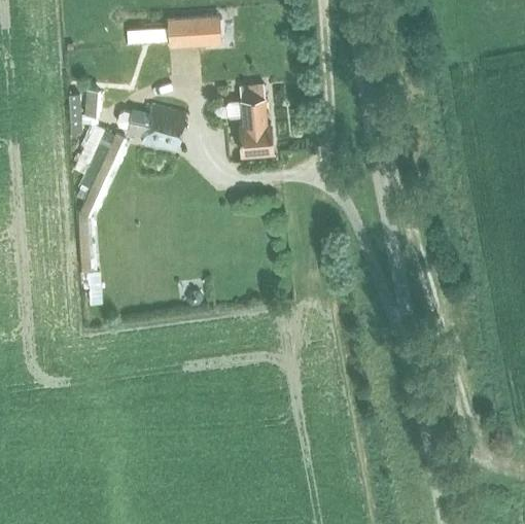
[(217,18),(167,21),(167,28),(168,42),(168,48),(218,45),(217,18)]
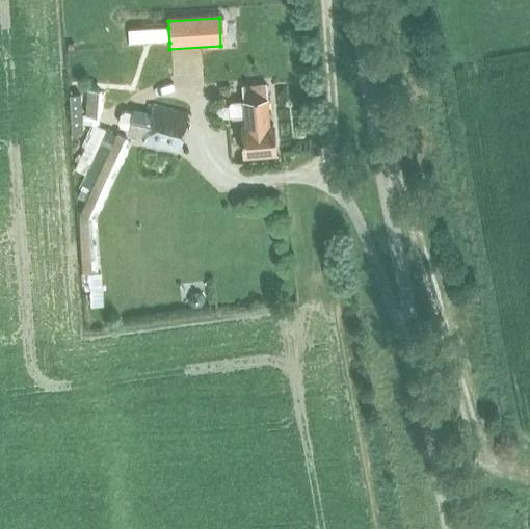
[(160,44),(160,22),(132,23),(133,45),(160,44)]
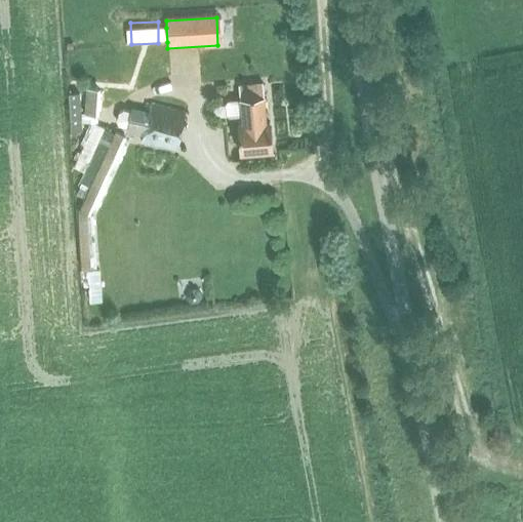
[(226,103),(224,106),(225,117),(228,119),(240,118),(241,126),(237,127),(239,156),(271,154),(269,124),(265,125),(260,85),(237,87),(238,102),(226,103)]
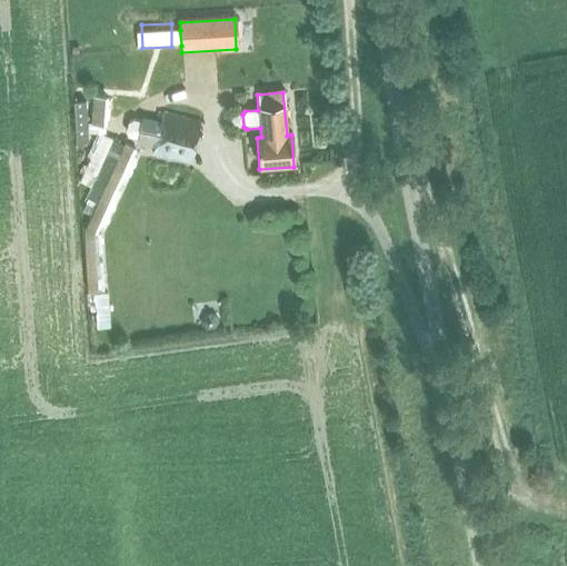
[(105,97),(93,97),(93,122),(105,122),(105,97)]
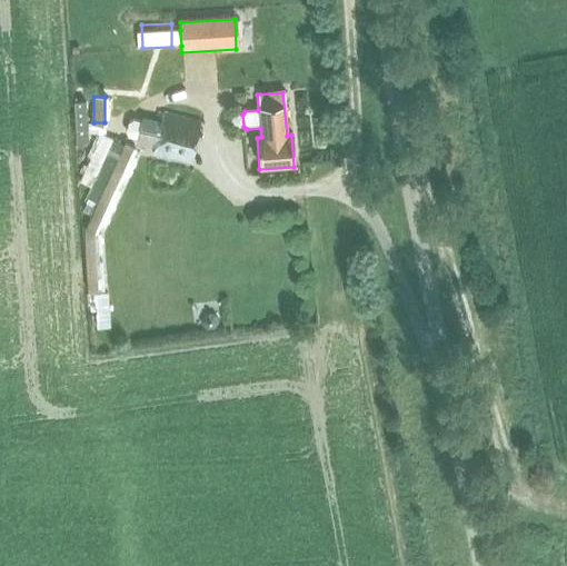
[(75,103),(77,144),(88,142),(86,102),(75,103)]
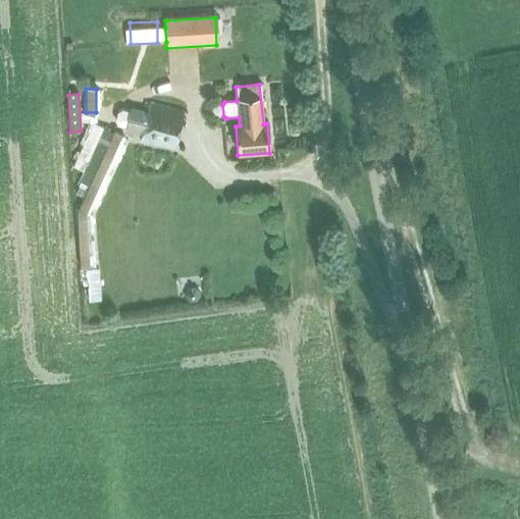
[(117,114),(115,122),(117,126),(126,128),(125,132),(142,136),(140,143),(174,151),(183,113),(150,105),(147,116),(131,112),(131,113),(122,112),(117,114)]
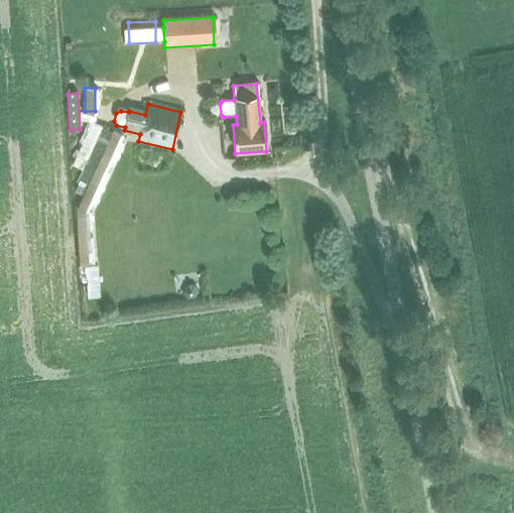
[(92,123),(72,166),(93,175),(77,211),(80,265),(88,265),(85,214),(121,136),(113,132),(113,133),(92,123)]
